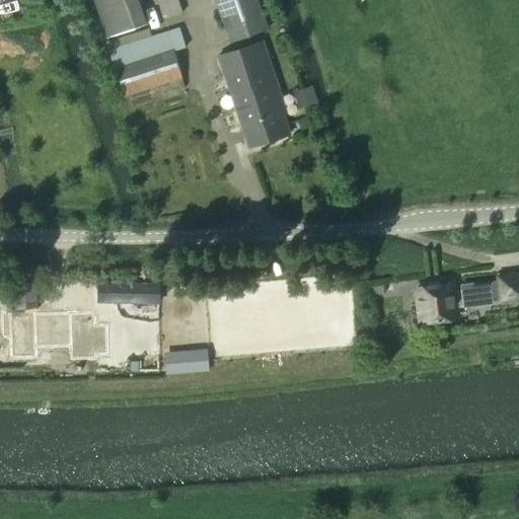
[(157,0),(163,18),(182,12),(178,0),(157,0)]
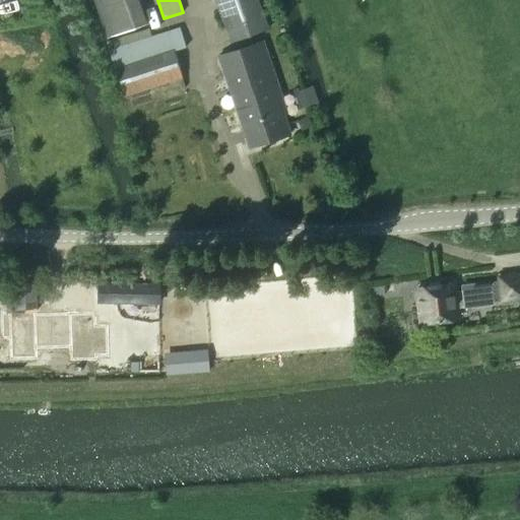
[(214,0),(231,44),(268,28),(257,0),(214,0)]
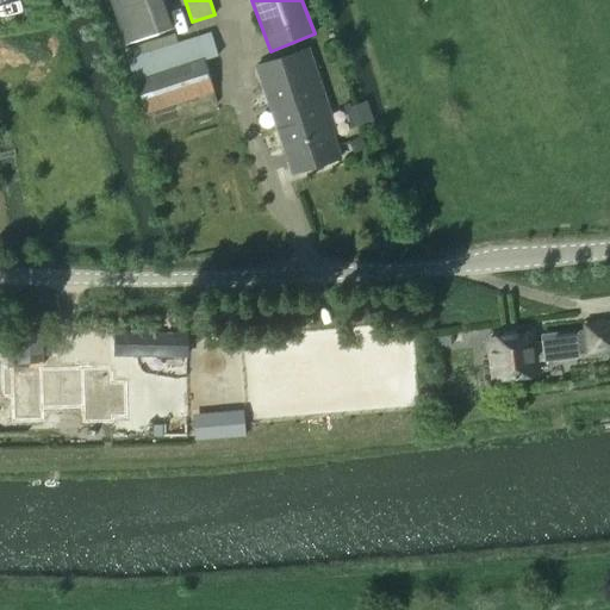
[(210,32),(128,58),(144,112),(173,103),(213,89),(204,60),(217,55),(210,32)]
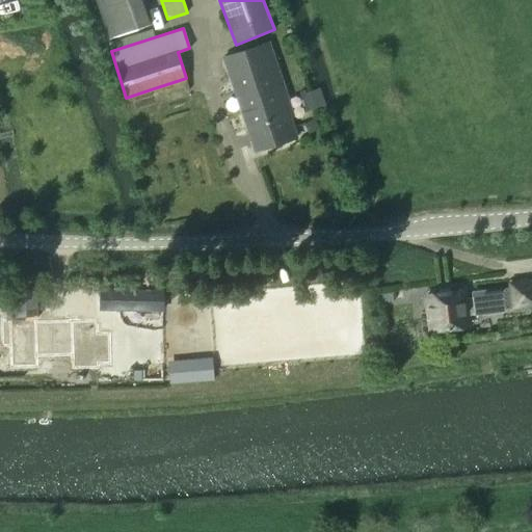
[(255,151),(296,137),(289,115),(292,114),(267,42),(222,56),(255,151)]
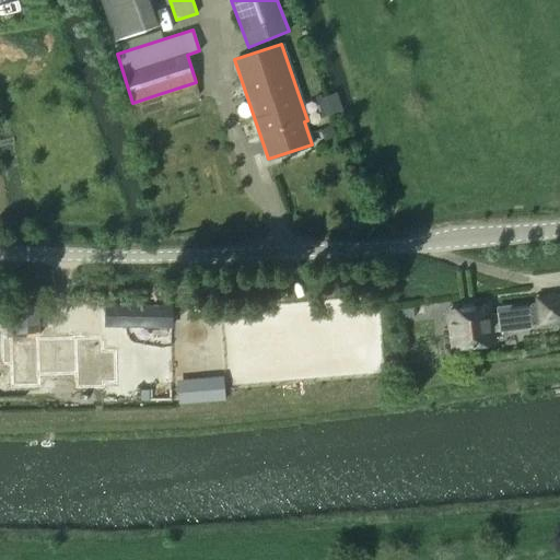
[(559,319),(559,294),(537,298),(537,302),(510,305),(511,311),(488,314),(487,304),(450,308),(455,348),(491,342),(490,333),(517,328),(516,324),(539,321),(540,323),(559,319)]
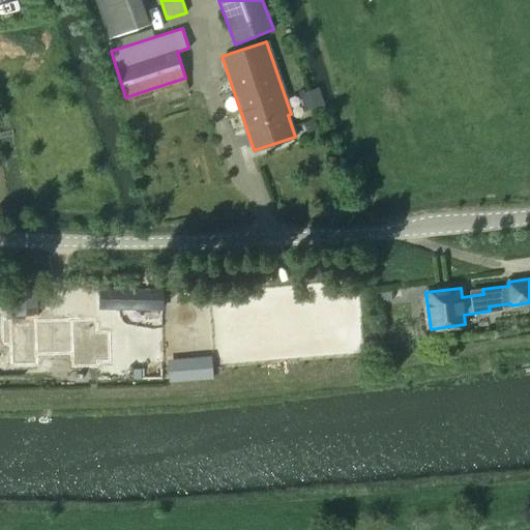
[(17,319),(18,367),(38,367),(38,358),(96,356),(96,318),(50,319),(47,329),(36,329),(35,288),(7,289),(8,320),(17,319)]
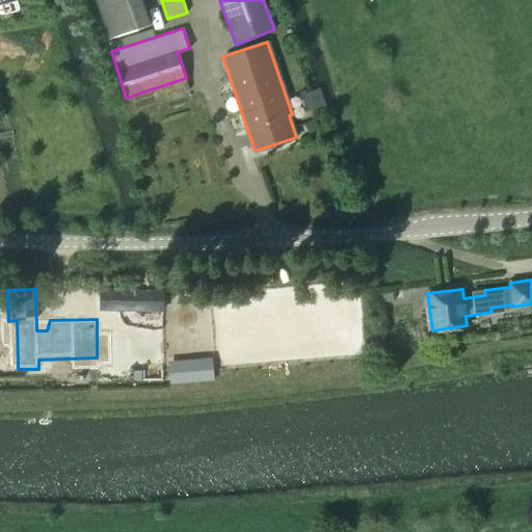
[(100,289),(100,310),(163,311),(163,290),(100,289)]
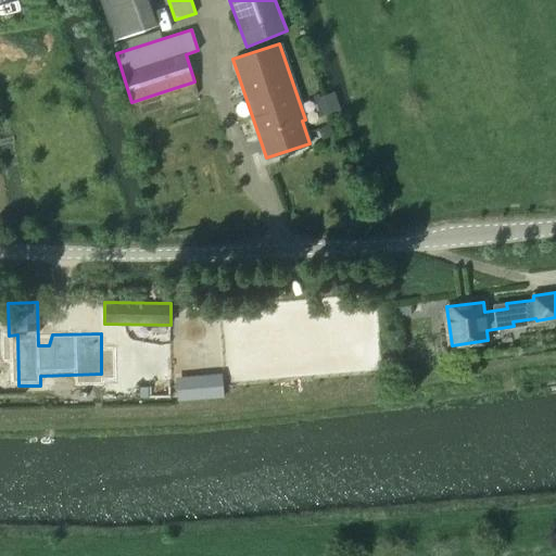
[(224,396),(223,383),(177,387),(178,401),(224,396)]
